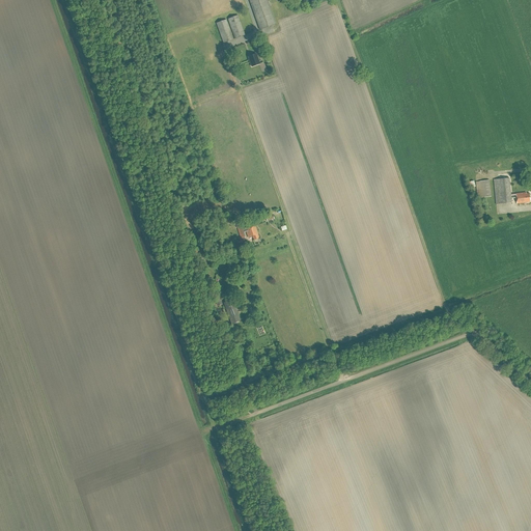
[(267,0),(248,0),(259,29),(276,24),(267,0)]
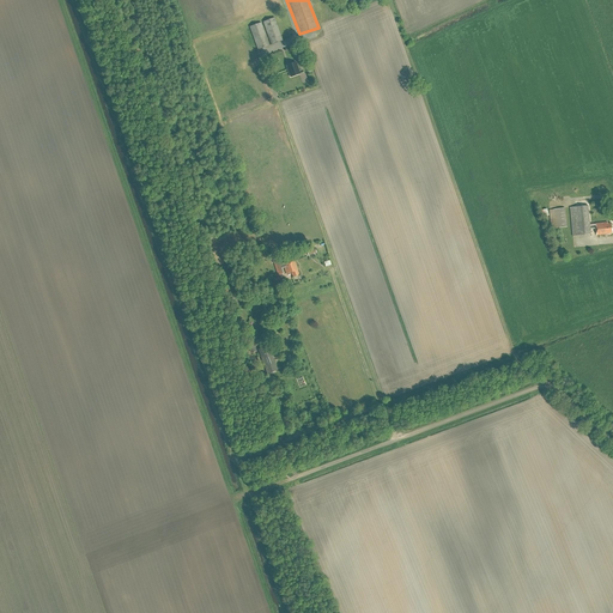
[(274,18),(262,22),(271,46),(283,41),(274,18)]
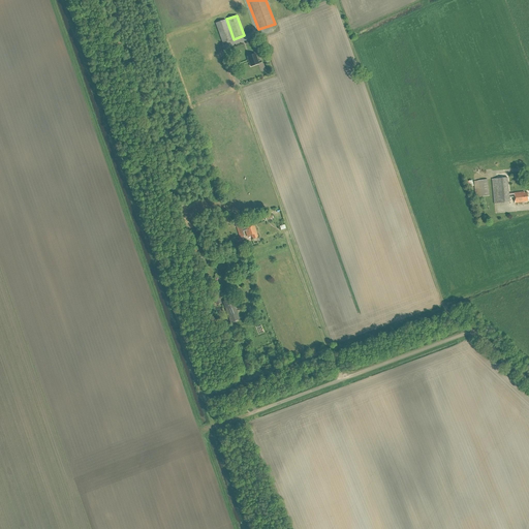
[(215,23),(222,43),(232,39),(225,19),(215,23)]
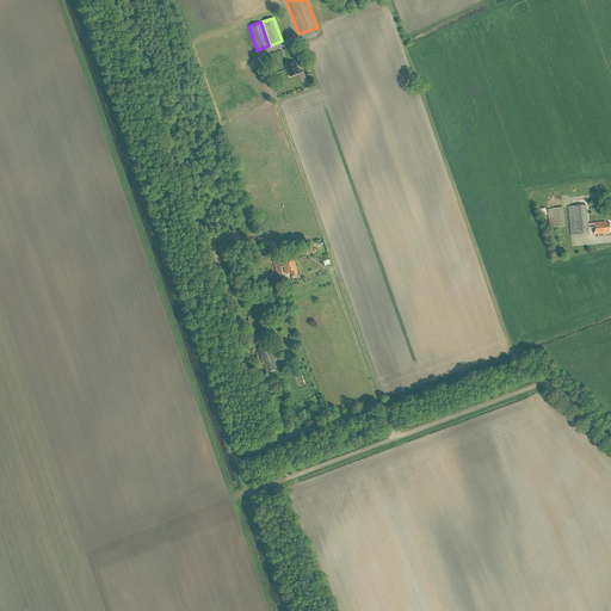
[(285,66),(289,78),(300,74),(295,62),(285,66)]
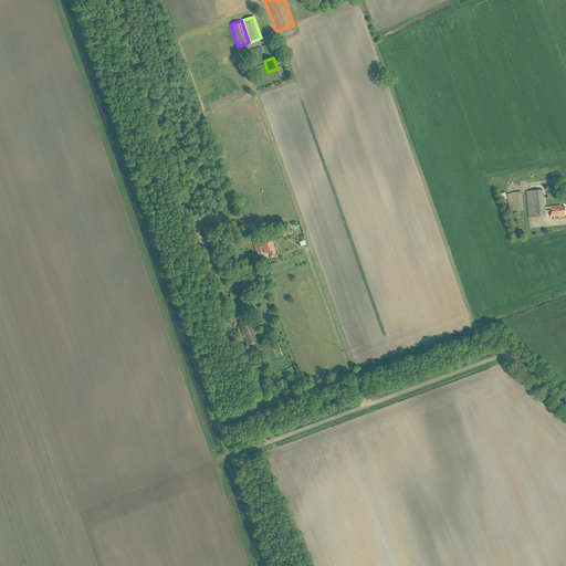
[(543,189),(532,190),(526,191),(528,217),(545,216),(545,211),(551,210),(552,217),(565,216),(564,206),(561,207),(561,206),(551,207),(545,207),(543,189)]
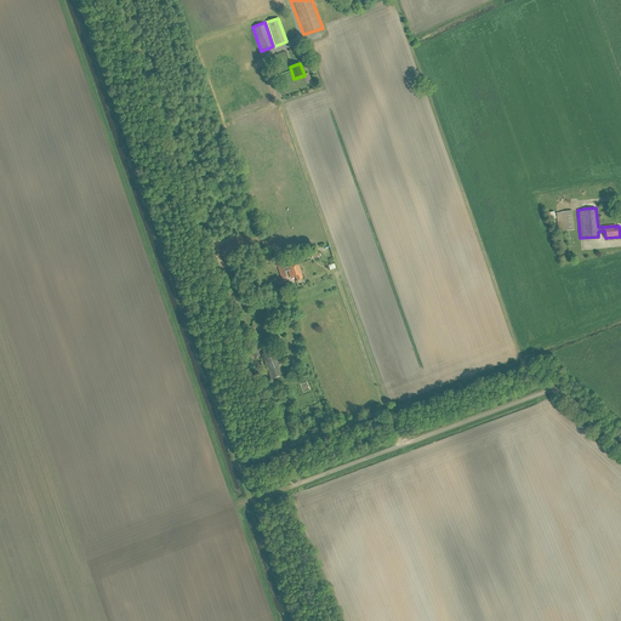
[(573,211),(557,212),(559,232),(575,229),(573,211)]
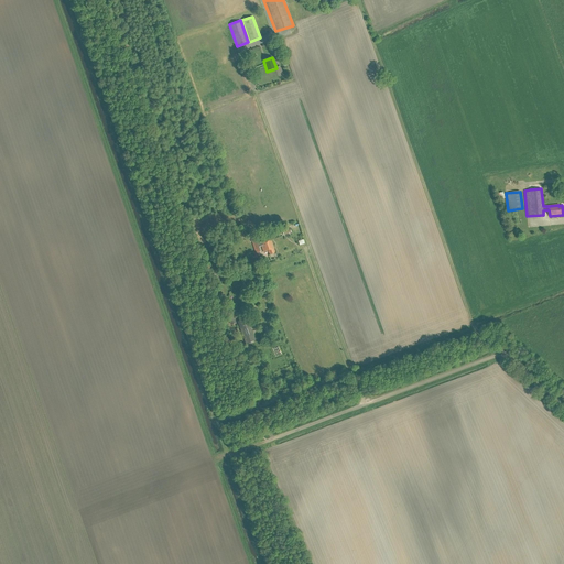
[(263,252),(268,251),(270,256),(274,253),(273,249),(274,249),(271,240),(270,240),(269,238),(267,238),(268,241),(260,243),(259,245),(257,239),(251,240),(251,239),(250,239),(256,255),(261,252),(259,247),(261,247),(263,252)]
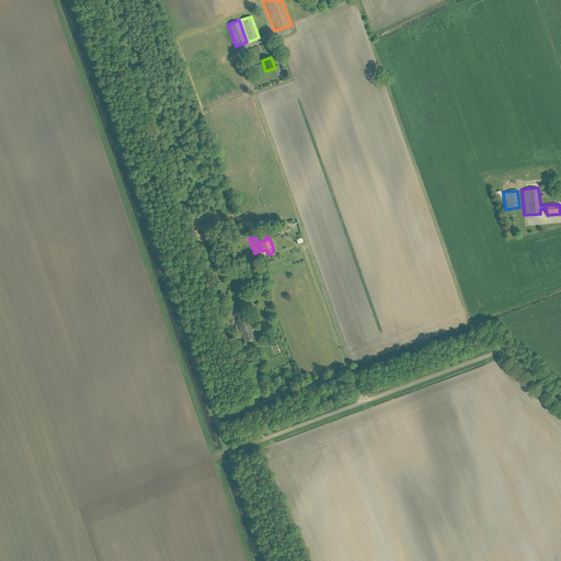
[(237,320),(244,340),(252,336),(245,317),(237,320)]
